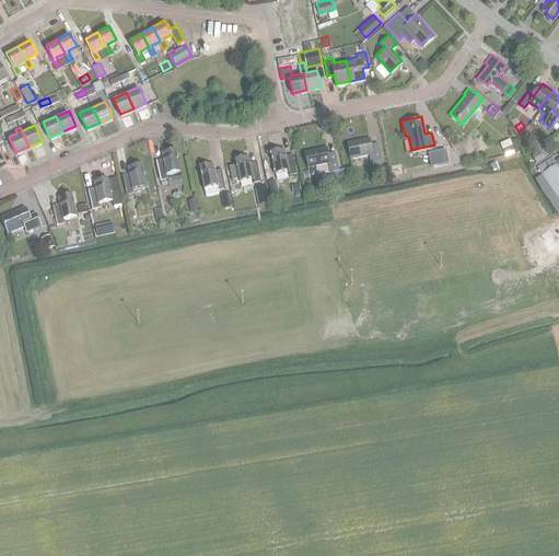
[(371,141),(369,136),(346,140),(349,155),(369,152),(371,161),(381,159),(377,140),(371,141)]
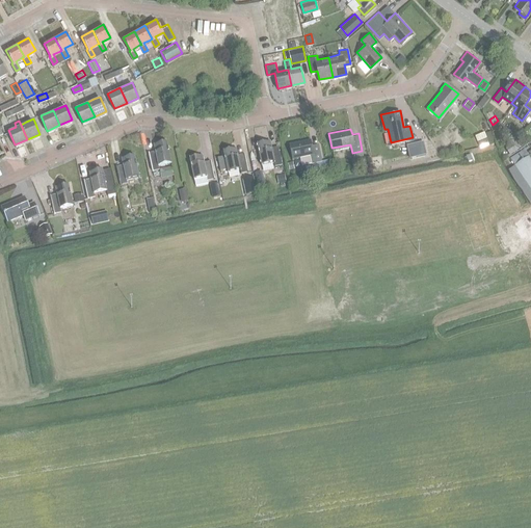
[(494,140),(488,129),(475,134),(480,146),(494,140)]
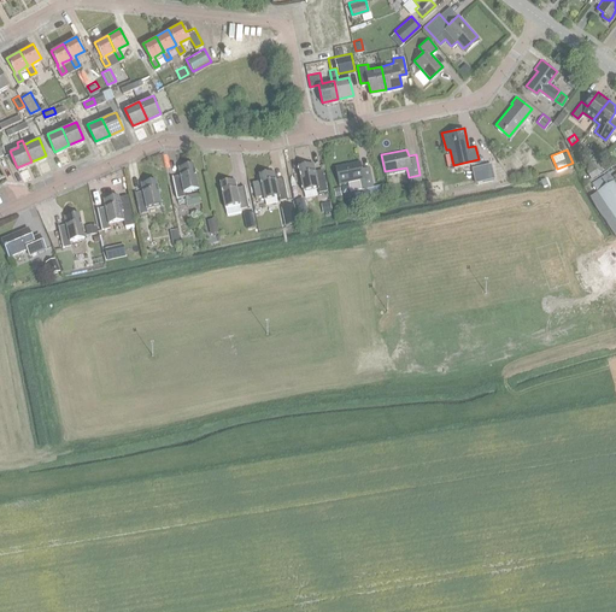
[(362,166),(359,159),(334,164),(339,186),(339,182),(359,177),(363,193),(380,189),(379,183),(373,184),(369,164),(362,166)]
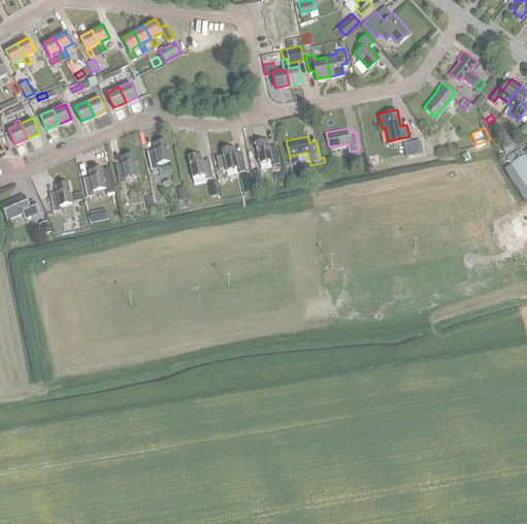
[(275,143),(269,144),(267,137),(255,140),(259,162),(271,159),(272,162),(280,161),(275,143)]
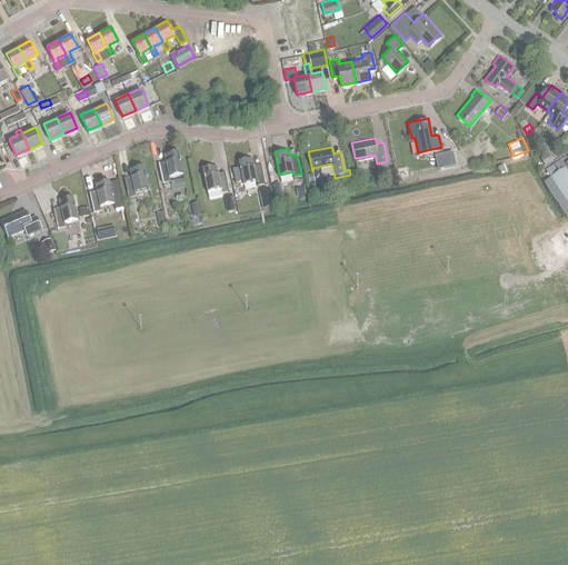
[(158,161),(161,180),(169,179),(168,175),(182,172),(178,149),(163,151),(165,159),(158,161)]
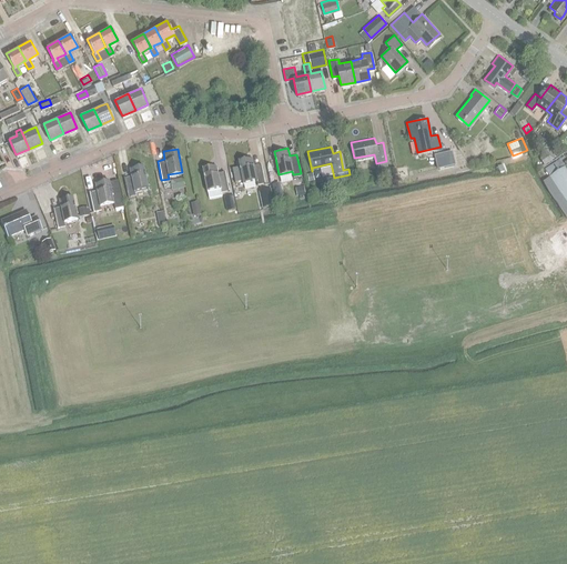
[(455,162),(452,149),(443,151),(446,164),(455,162)]
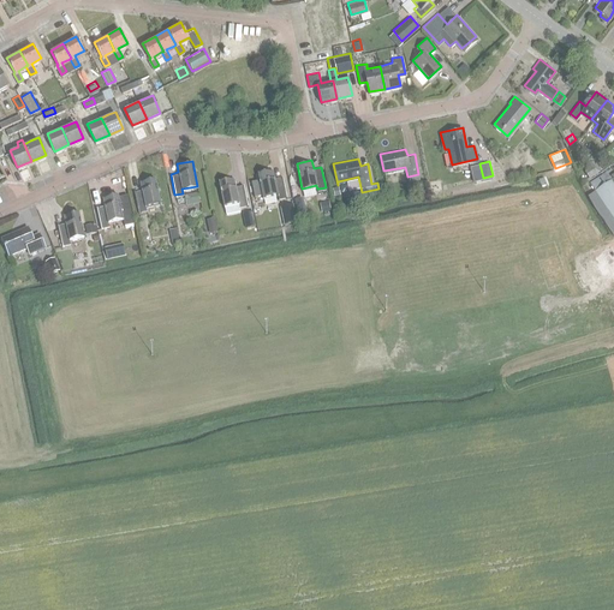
[(282,174),(274,177),(273,168),(257,172),(258,178),(251,179),(254,195),(262,192),(263,197),(278,193),(279,197),(286,196),(282,174)]
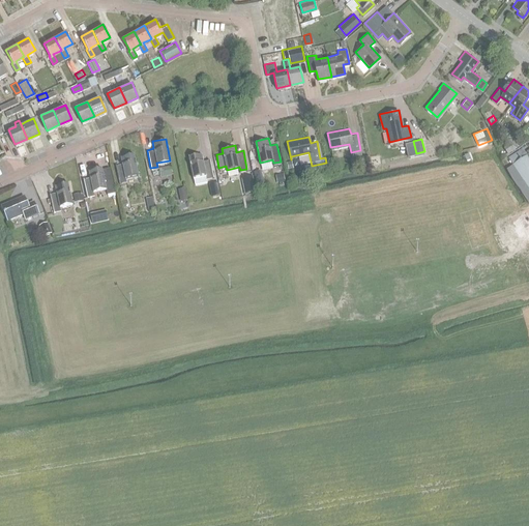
[(520,150),(509,157),(512,163),(511,163),(528,187),(528,146),(528,148),(528,149),(528,150),(523,155),(520,150)]
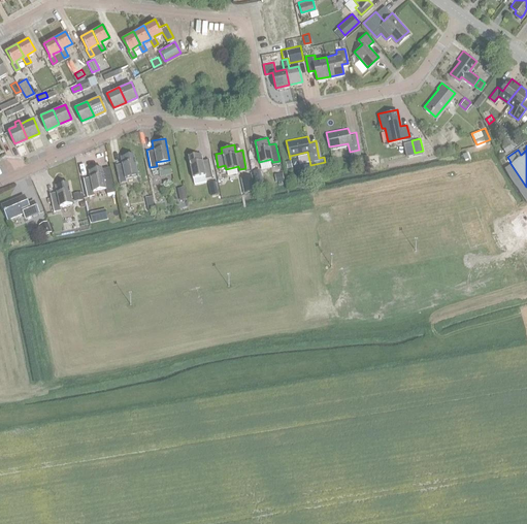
[(114,163),(119,182),(126,179),(125,176),(137,173),(133,152),(120,155),(121,162),(114,163)]
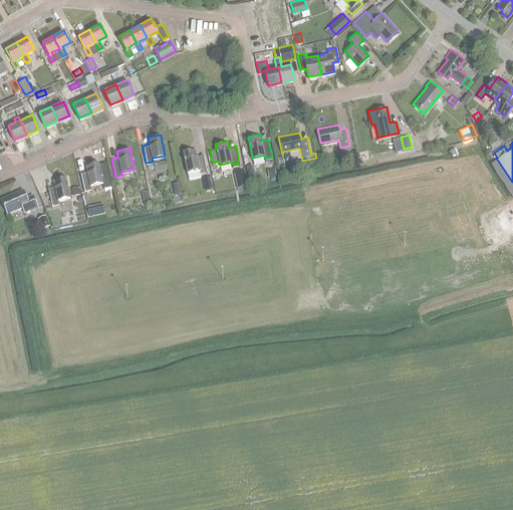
[(203,153),(197,155),(196,148),(183,150),(187,171),(199,169),(200,172),(207,171),(203,153)]
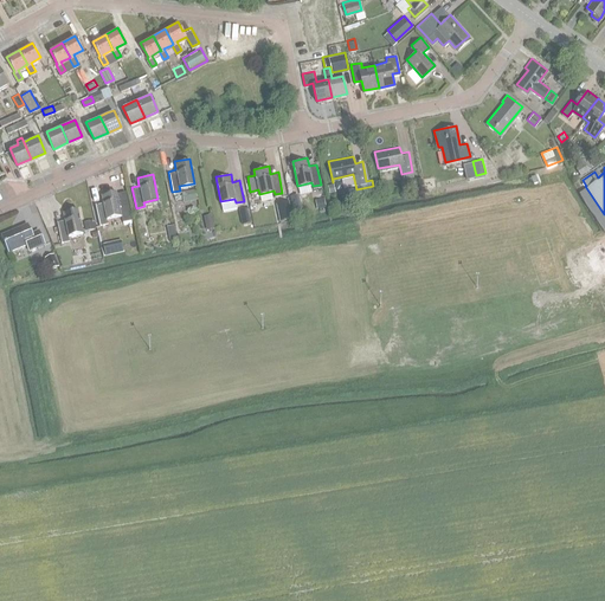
[(399,179),(401,188),(420,185),(418,175),(399,179)]
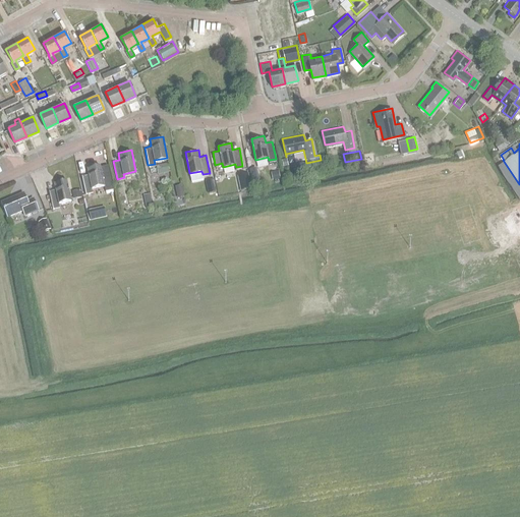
[(102,174),(100,163),(87,166),(88,173),(81,174),(84,192),(92,190),(91,187),(104,184),(105,189),(113,187),(110,173),(102,174)]
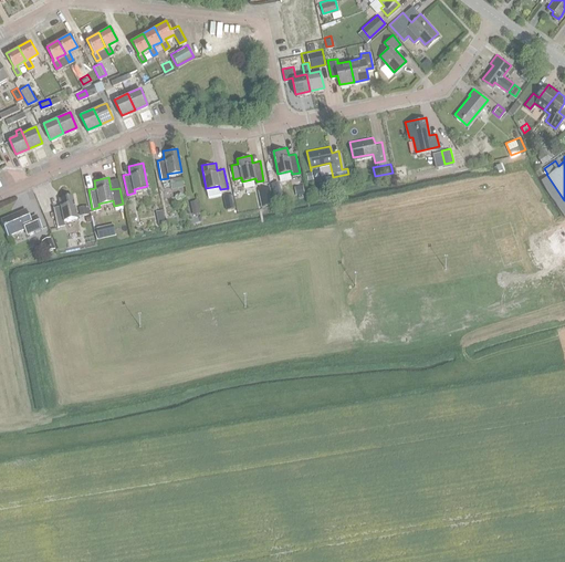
[(278,179),(270,181),(274,200),(282,199),(278,179)]
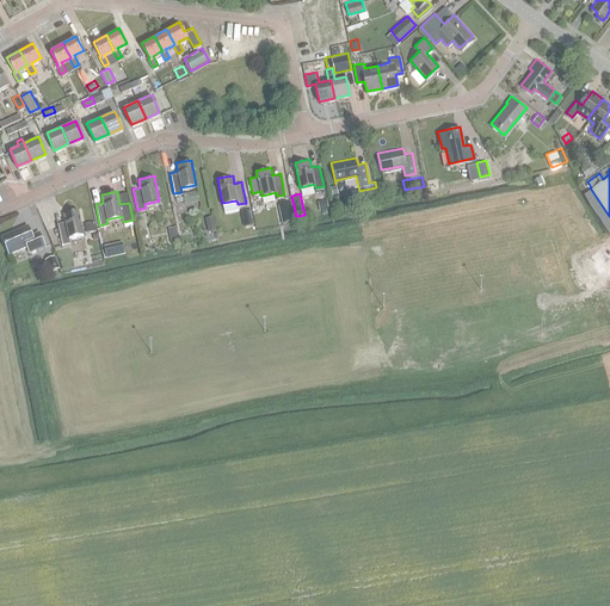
[(328,206),(326,197),(318,198),(319,209),(328,206)]
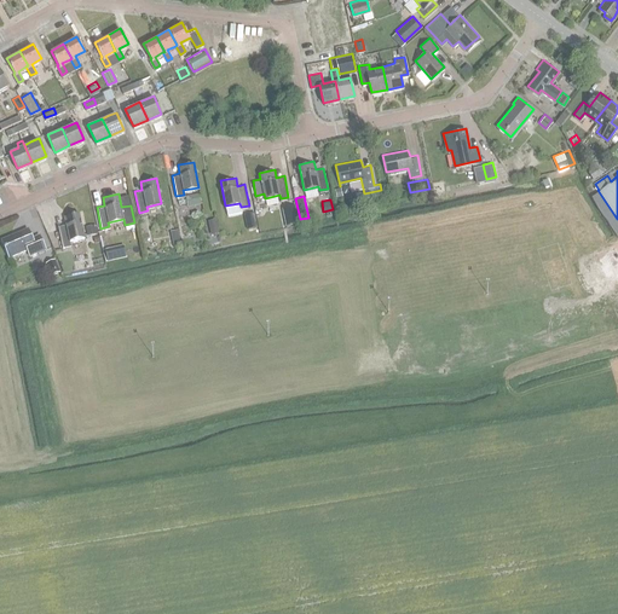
[(294,203),(282,206),(286,222),(298,220),(294,203)]
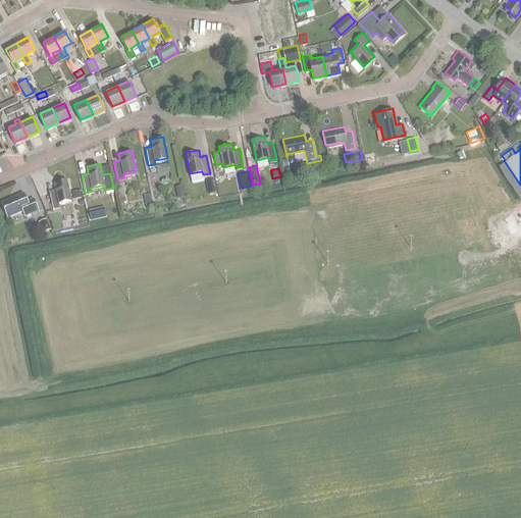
[(205,178),(207,191),(216,189),(214,176),(205,178)]
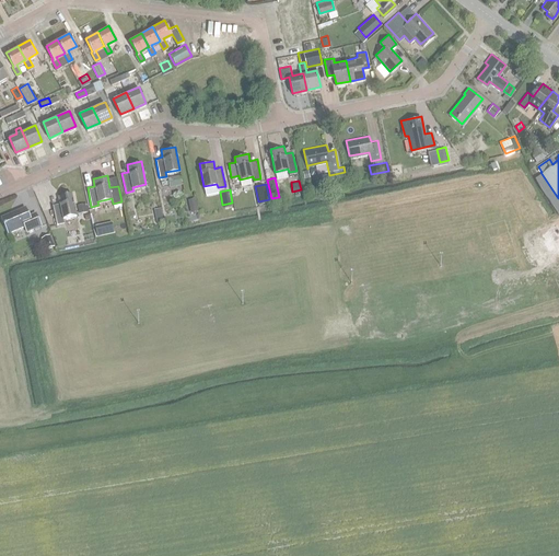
[(53,204),(56,222),(63,221),(62,217),(76,215),(71,192),(57,194),(59,201),(53,204)]
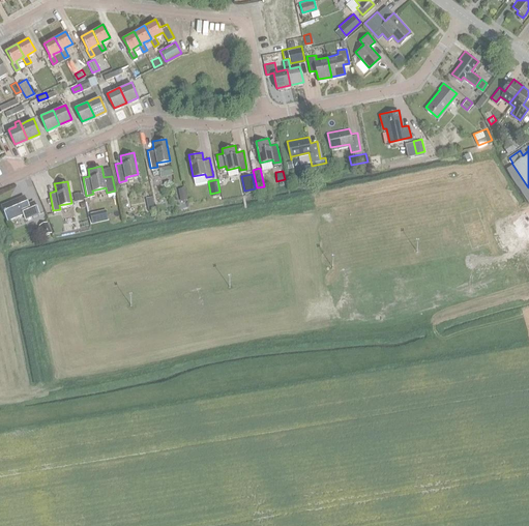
[(177,186),(180,199),(186,198),(184,185),(177,186)]
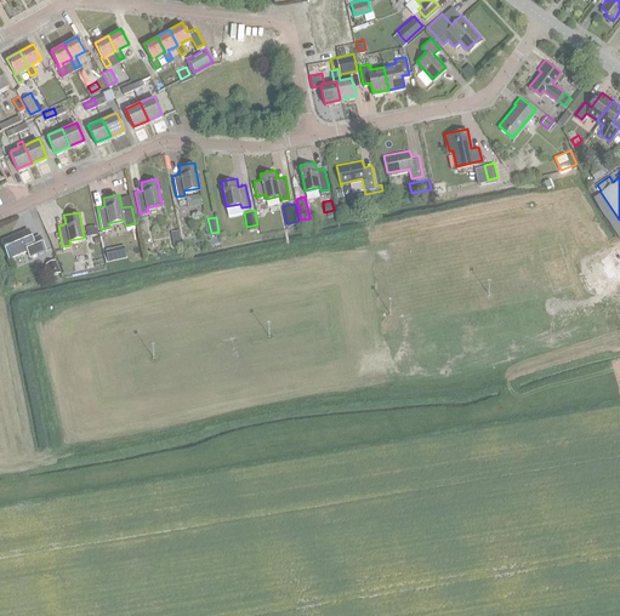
[(97,232),(96,222),(85,224),(87,234),(97,232)]
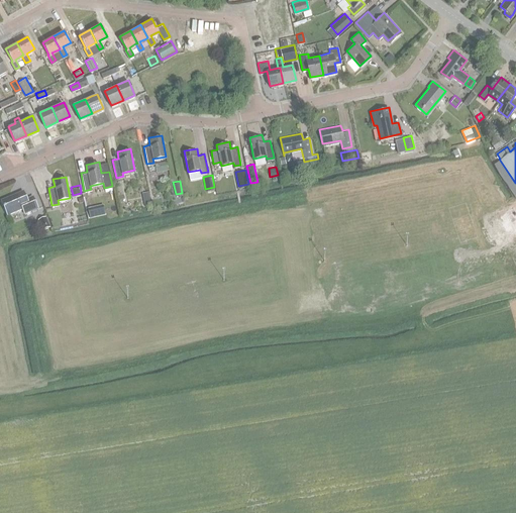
[(26,196),(22,189),(1,198),(7,213),(22,206),(24,211),(37,206),(32,194),(26,196)]
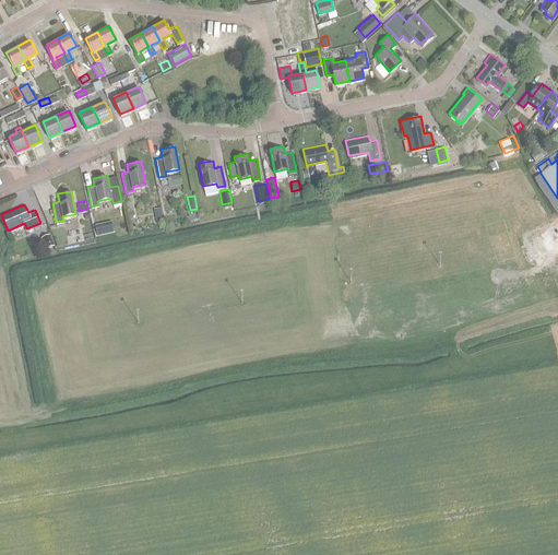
[(40,235),(45,247),(54,243),(49,232),(40,235)]
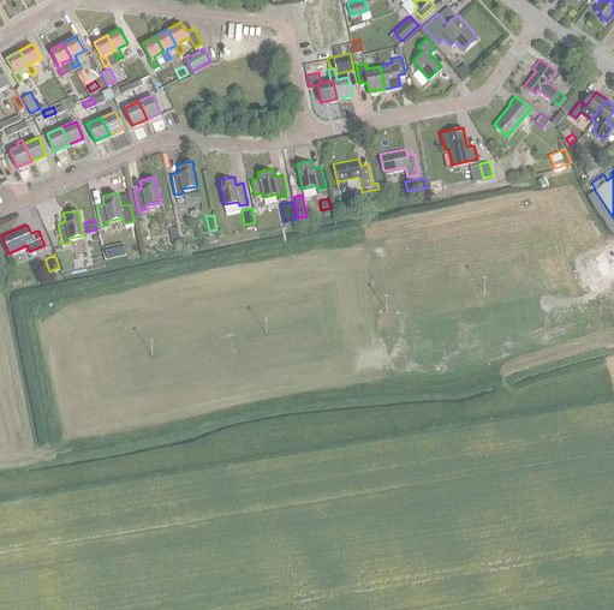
[(596,279),(586,285),(600,312),(613,305),(613,258),(592,269),(596,279)]
